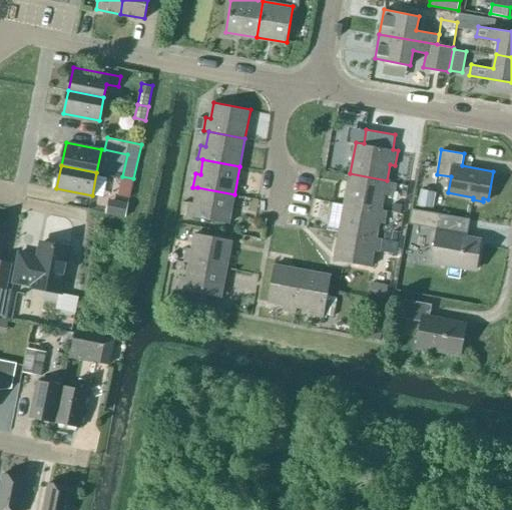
[(392,181),(387,180),(350,173),(345,201),(382,208),(385,193),(389,194),(392,181)]
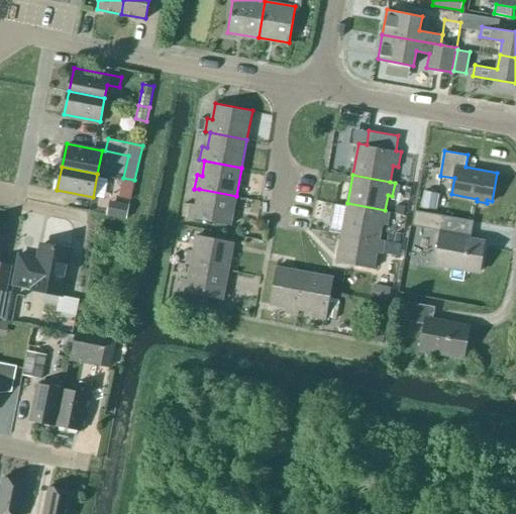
[(231,224),(236,196),(199,189),(196,204),(191,203),(189,216),(231,224)]
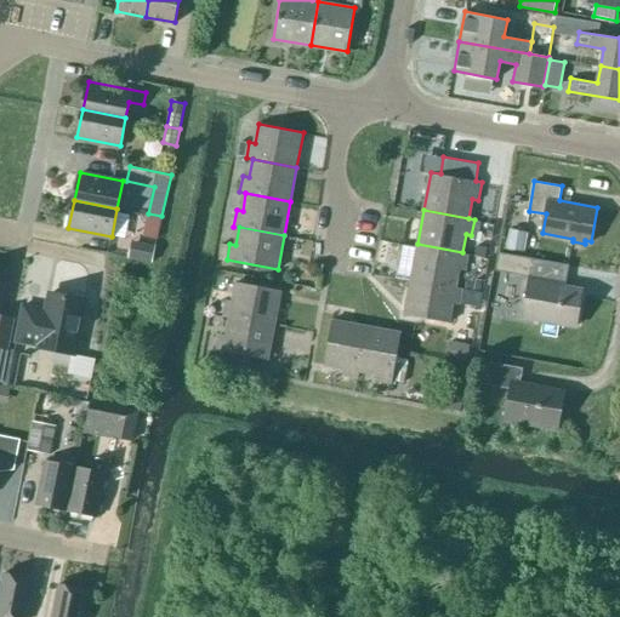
[(525,251),(529,230),(510,228),(507,249),(525,251)]
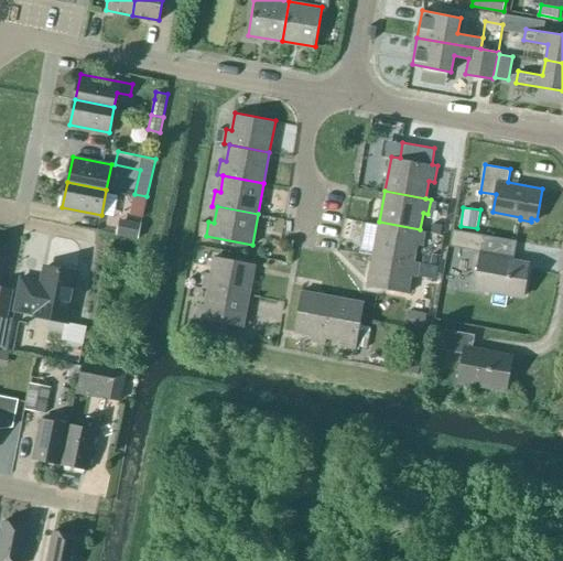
[(425,230),(420,229),(379,222),(374,252),(414,260),(417,244),(422,245),(425,230)]
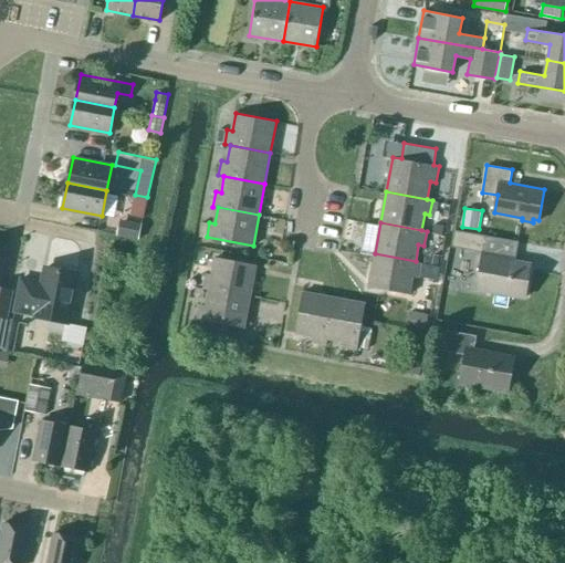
[(484,251),(488,236),(456,230),(452,246),(484,251)]
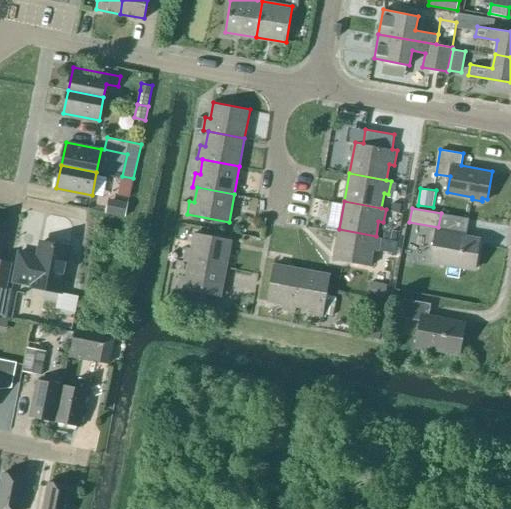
[(0,285),(6,286),(11,261),(0,259),(0,253),(6,225),(0,223),(0,285)]
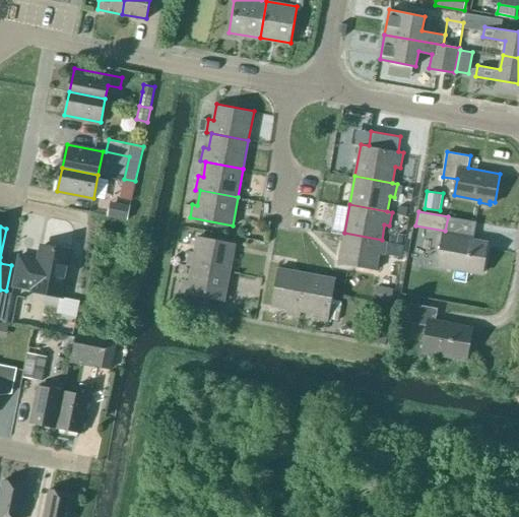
[(387,241),(382,240),(344,233),(339,263),(377,269),(379,253),(384,254),(387,241)]
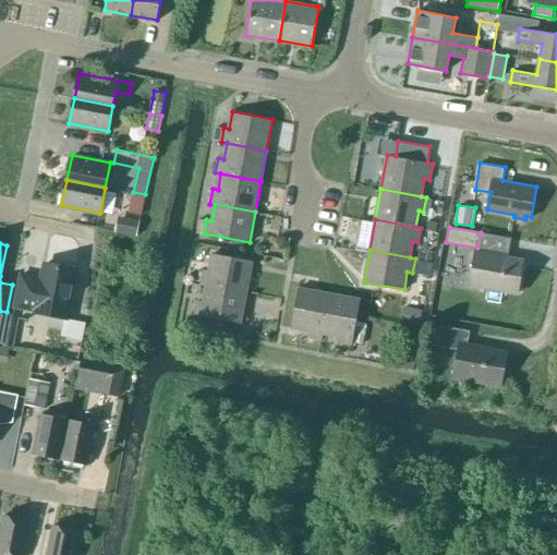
[(517,292),(523,260),(475,251),(470,284),(517,292)]
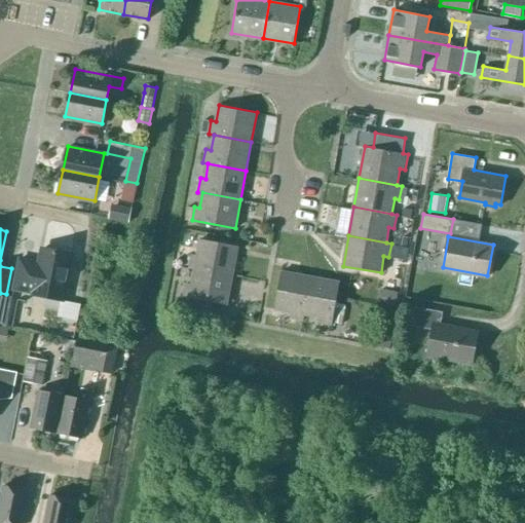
[(189,267),(194,268),(232,275),(238,246),(200,238),(197,255),(192,254),(189,267)]
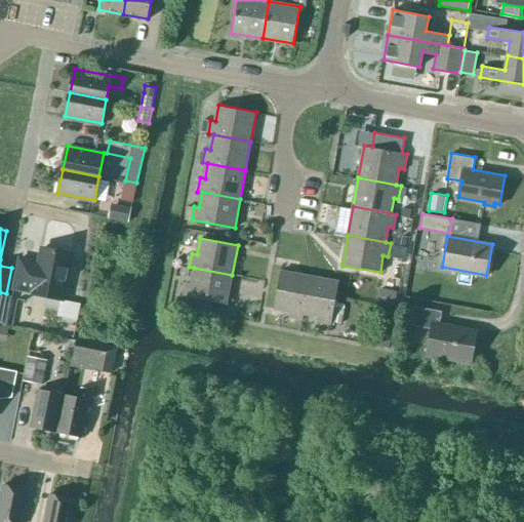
[(63,298),(71,252),(43,247),(40,262),(21,257),(14,287),(34,291),(34,293),(44,295),(45,290),(62,294),(61,298),(63,298)]
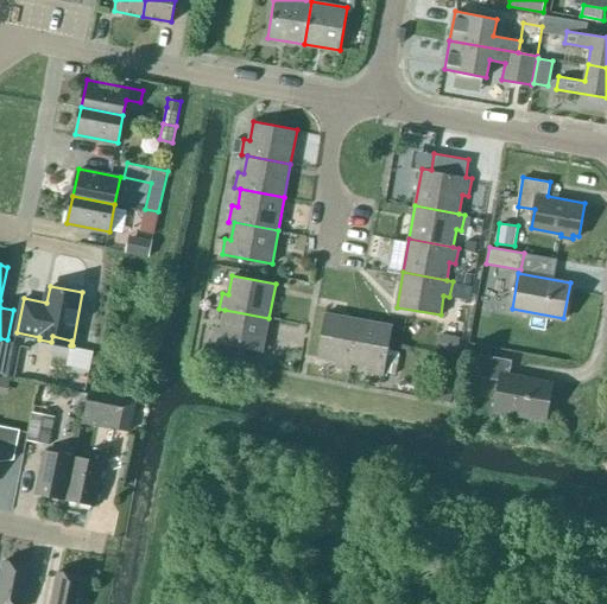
[(225,310),(222,328),(215,326),(213,342),(263,351),(269,318),(225,310)]
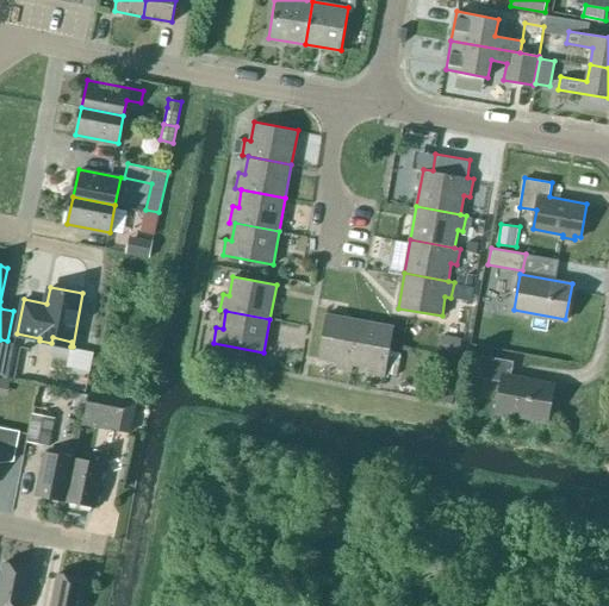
[(352,370),(353,364),(361,320),(327,313),(318,357),(337,361),(336,367),(352,370)]
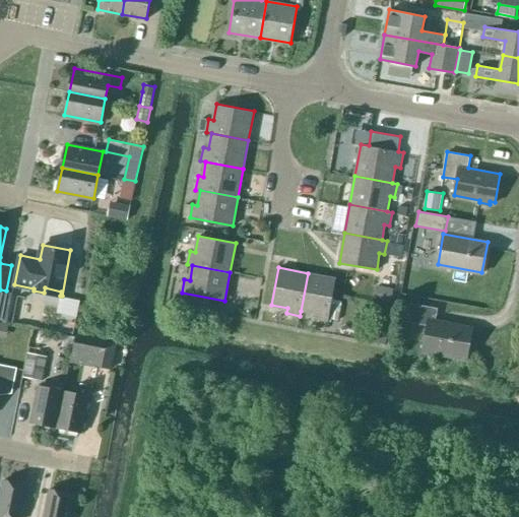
[(308,273),(301,311),(316,313),(315,318),(328,321),(336,278),(308,273)]
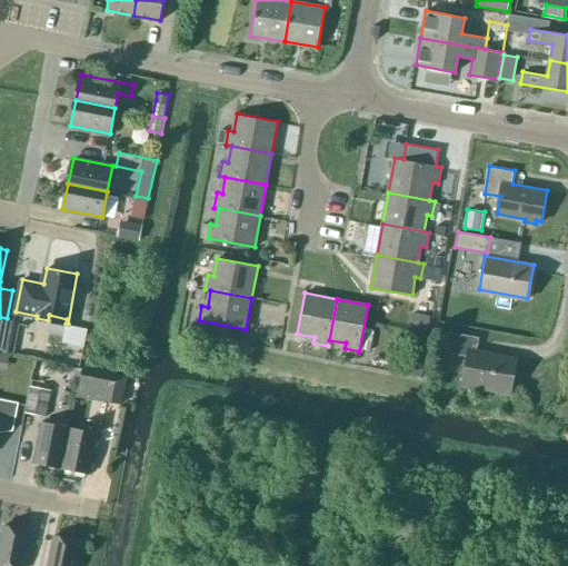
[(6,335),(2,351),(10,353),(16,320),(8,319),(6,335)]
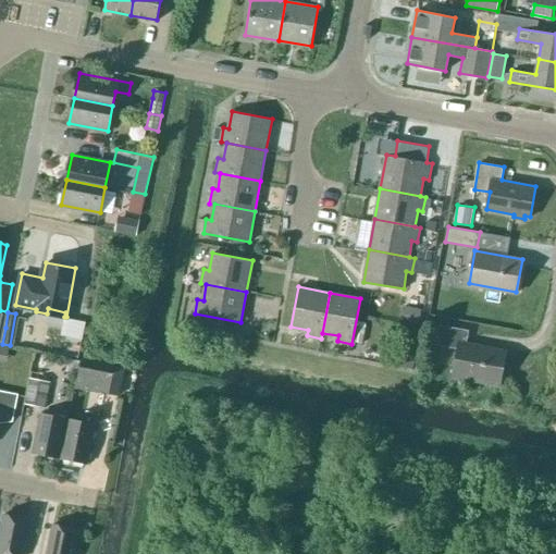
[(366,327),(356,324),(353,341),(363,342),(366,327)]
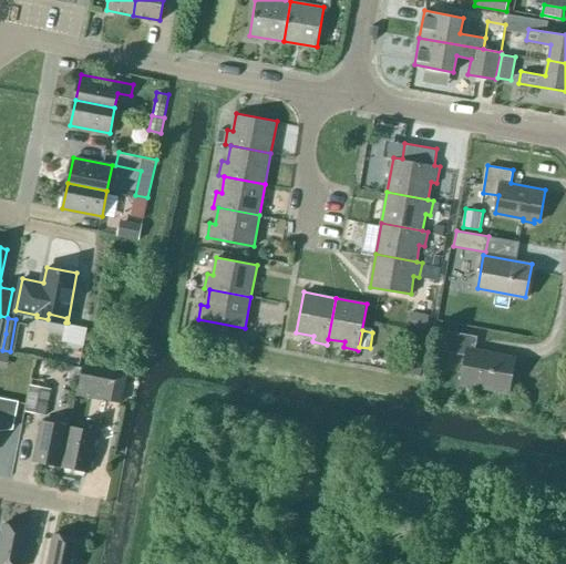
[(510,391),(515,356),(474,349),(477,336),(448,331),(444,350),(466,355),(461,382),(510,391)]
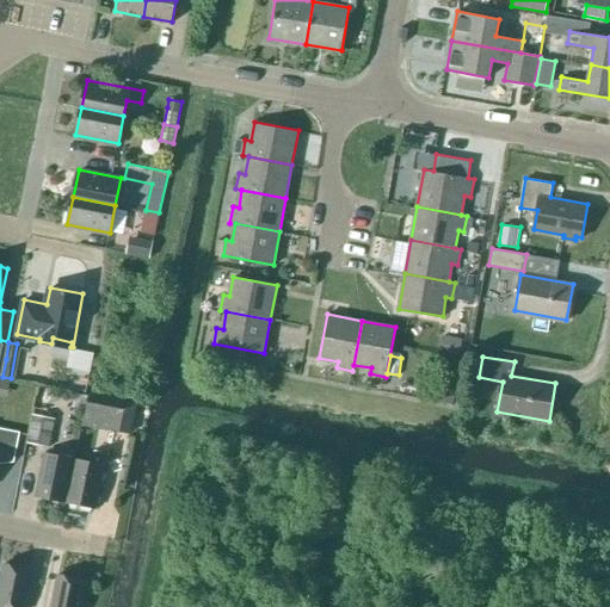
[(131,432),(136,403),(90,395),(87,409),(112,414),(110,428),(131,432)]
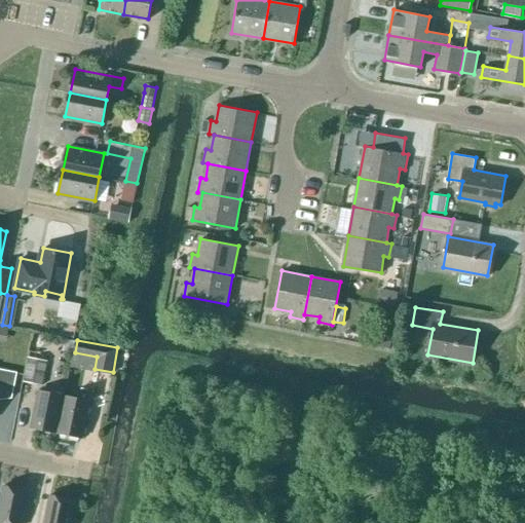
[(43,384),(47,360),(29,356),(25,380),(43,384)]
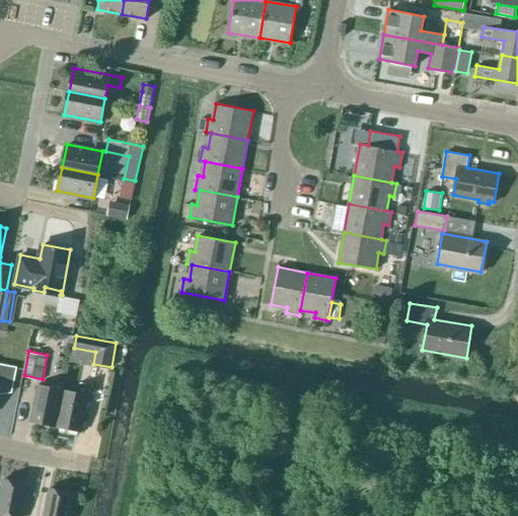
[(0,386),(12,389),(17,366),(0,362),(0,386)]
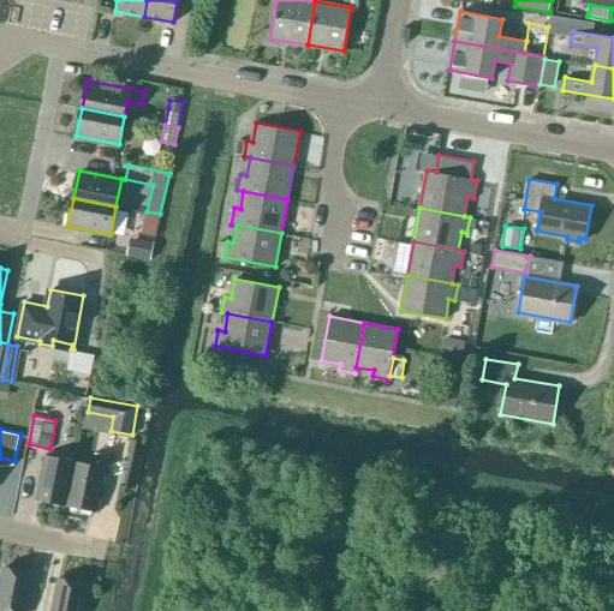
[(69,505),(95,510),(107,456),(95,454),(93,465),(78,461),(78,462),(76,461),(66,504),(69,504),(69,505)]
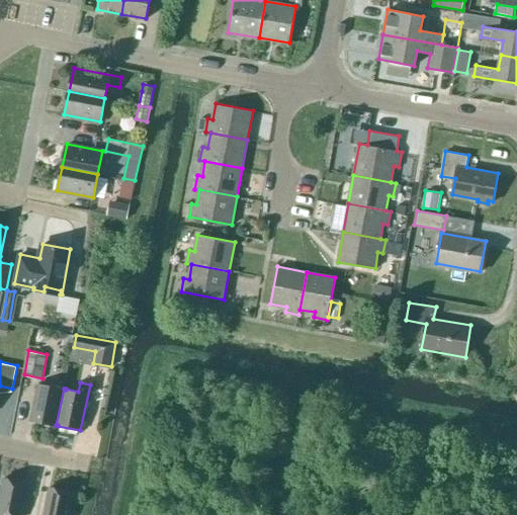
[(56,425),(64,389),(62,389),(62,388),(39,383),(31,421),(54,425),(56,425)]
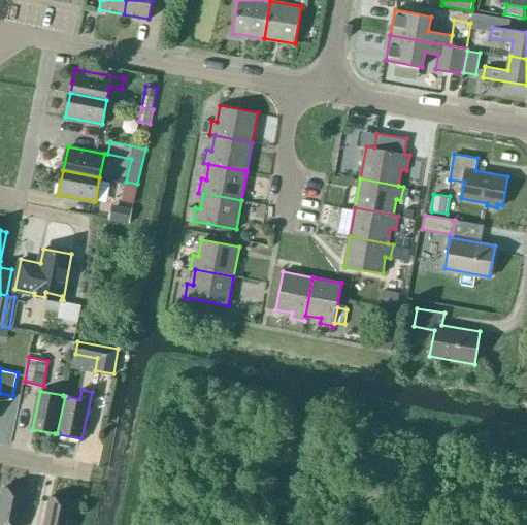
[(0,524),(4,524),(21,524),(28,491),(4,486),(0,505),(0,524)]
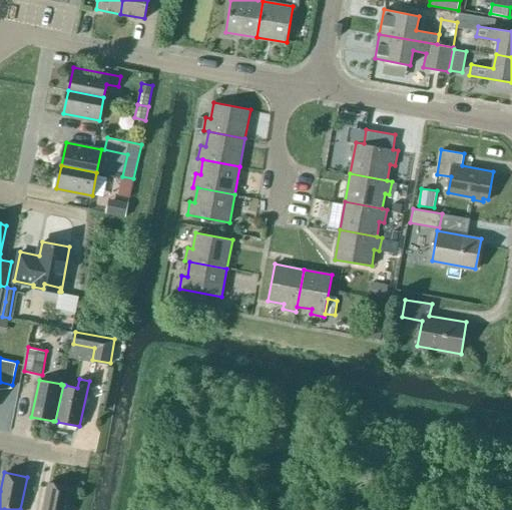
[(67,509),(73,486),(49,481),(43,509),(67,509)]
